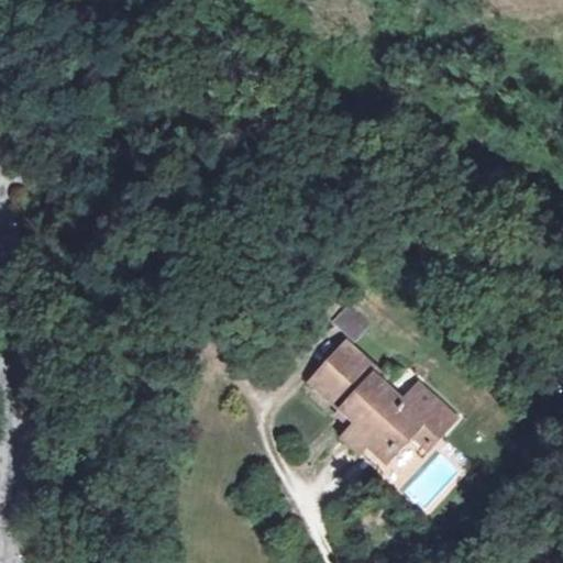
[(348,340),(364,331),(352,310),(335,320),(348,340)]
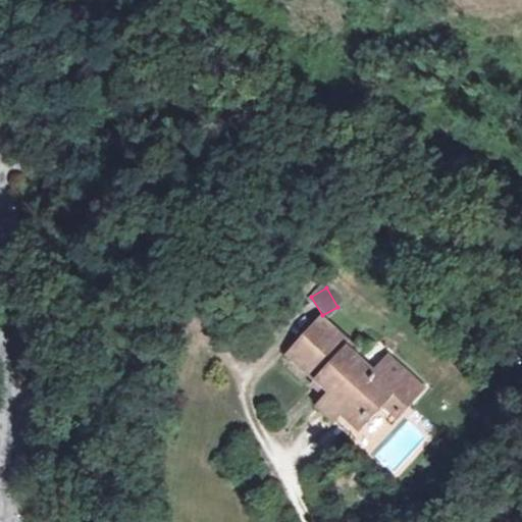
[(353,344),(322,317),(295,349),(307,360),(303,364),(317,377),(332,392),(328,395),(325,398),(359,427),(380,403),(390,393),(406,405),(422,387),(392,361),(376,376),(348,350),(353,344)]
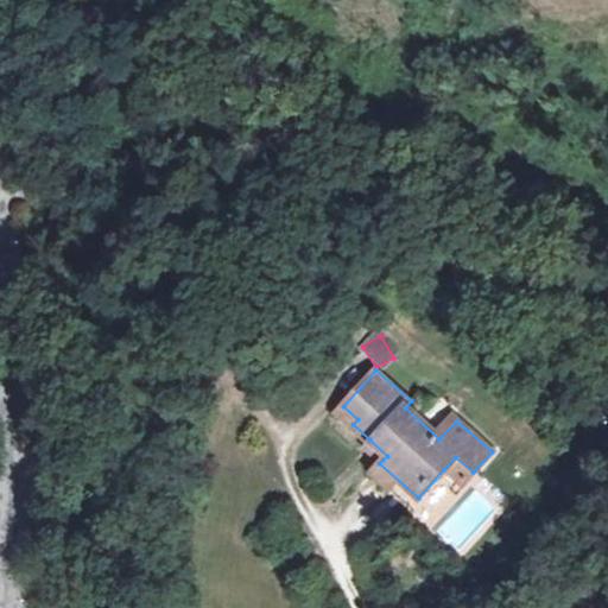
[(387,456),(369,439),(366,444),(382,460),(387,456)]
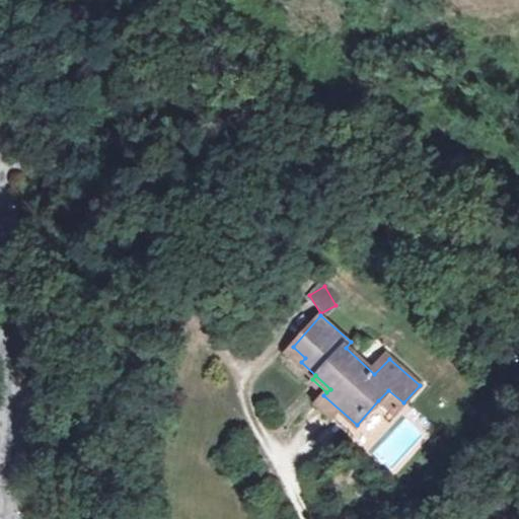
[(388,390),(378,400),(394,413),(403,402),(388,390)]
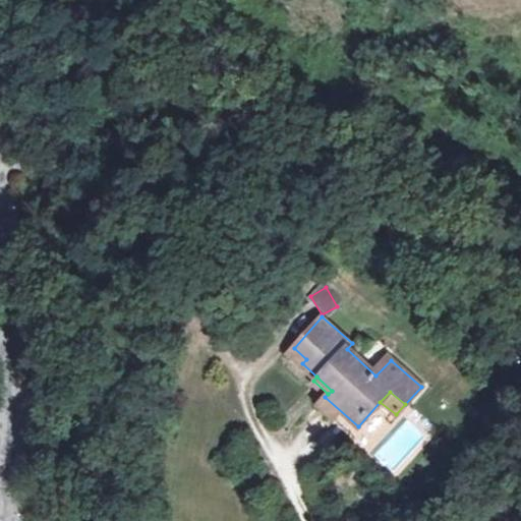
[(352,433),(358,426),(325,397),(319,404),(352,433)]
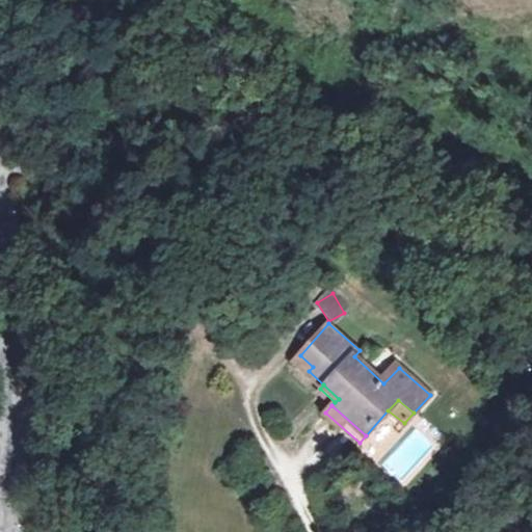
All buildings are outlined.
